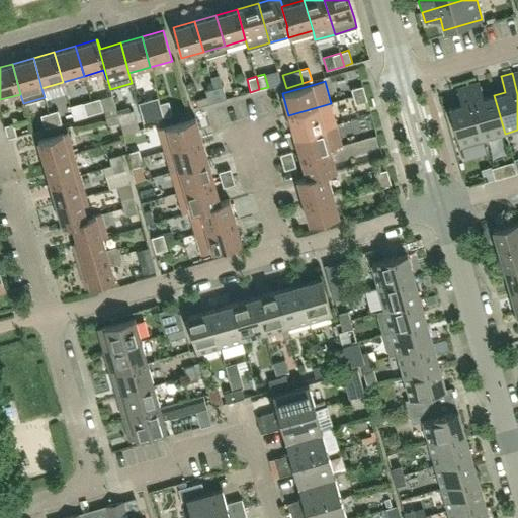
[(505,134),(494,95),(484,98),(479,83),(467,86),(483,140),(505,134)]
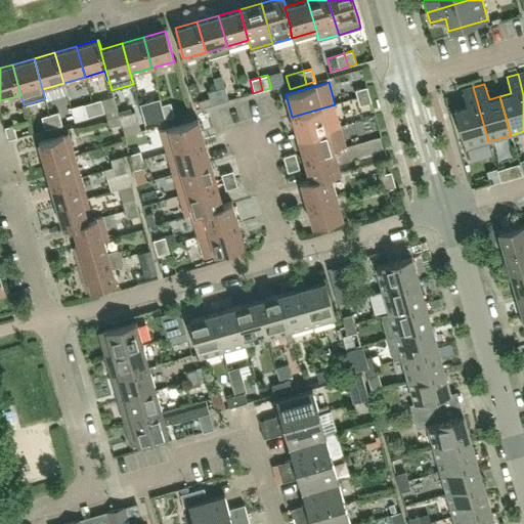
[(225,86),(216,89),(220,102),(228,100),(225,86)]
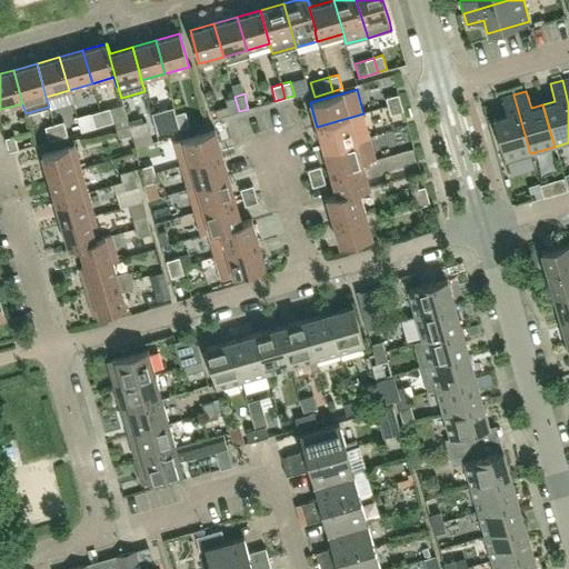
[(385,98),(387,106),(400,102),(398,95),(385,98)]
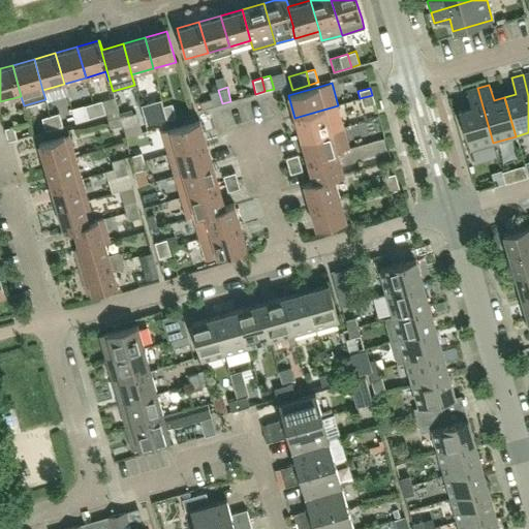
[(493,143),(477,88),(466,91),(471,106),(459,111),(470,150),(493,143)]
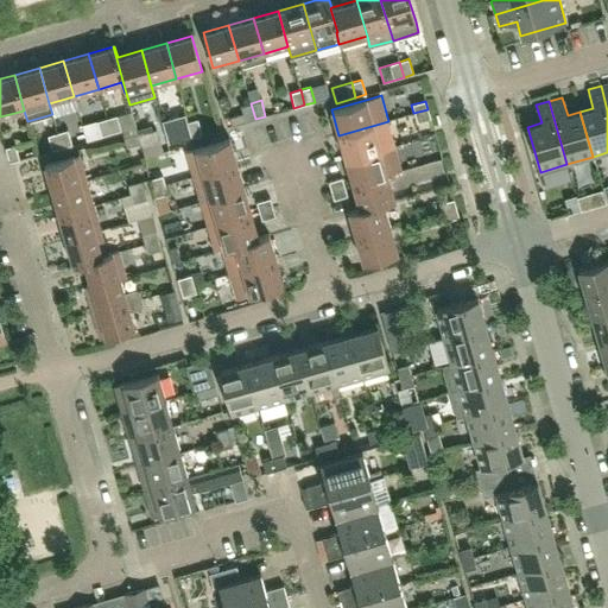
[(255,119),(251,103),(240,106),(242,113),(229,116),(232,126),(255,119)]
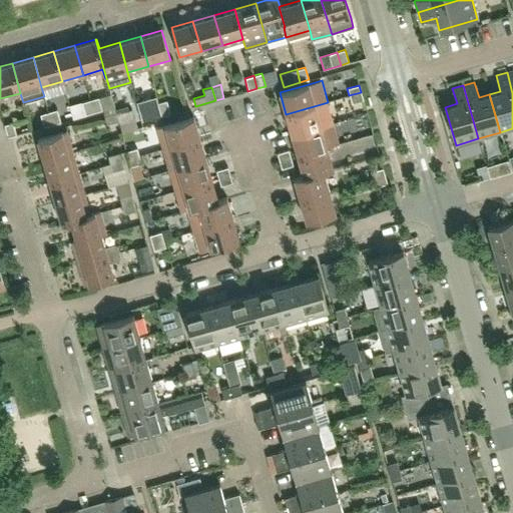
[(364,100),(361,92),(349,95),(351,103),(364,100)]
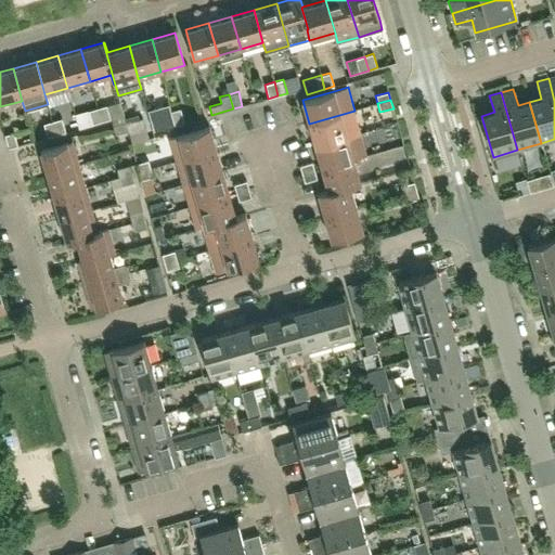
[(106,105),(98,108),(102,121),(111,119),(106,105)]
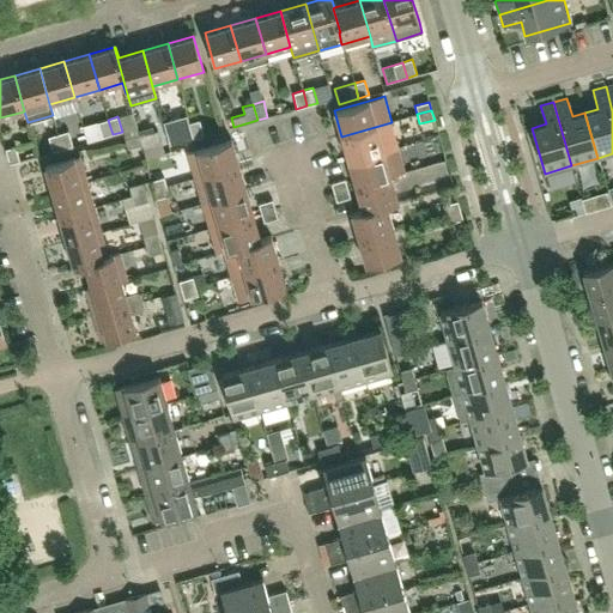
[(103,138),(113,134),(108,120),(98,122),(103,138)]
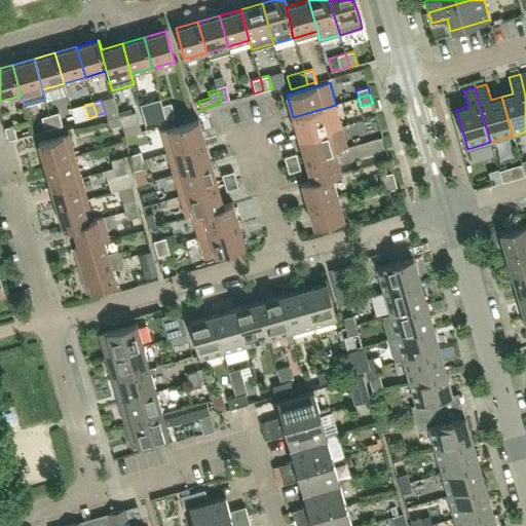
[(171,103),(162,105),(166,118),(175,116),(171,103)]
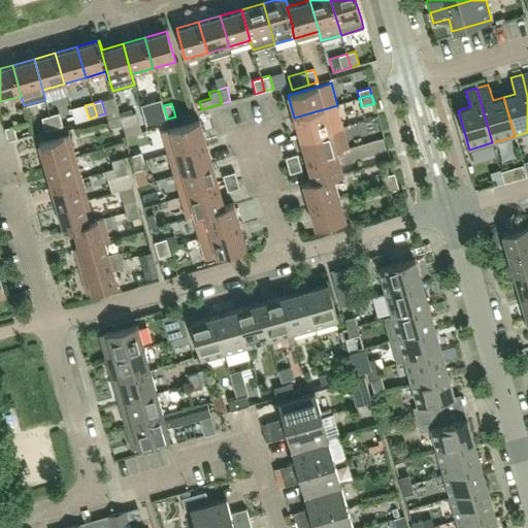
[(158,122),(167,119),(163,105),(154,108),(158,122)]
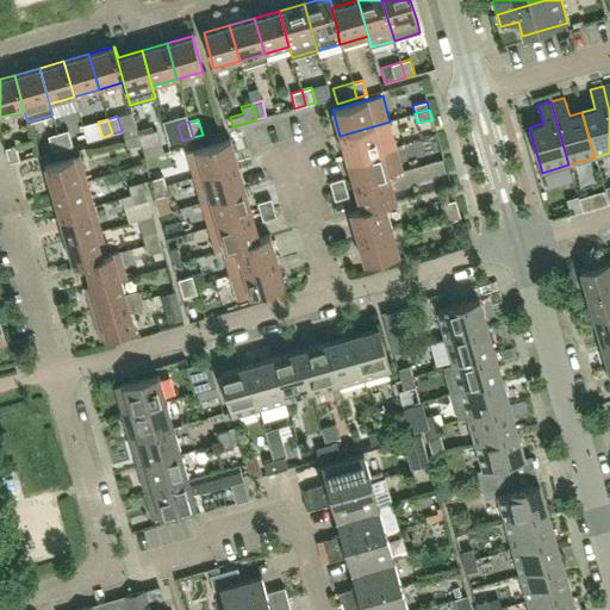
[(396,145),(390,122),(340,136),(347,160),(396,145)]
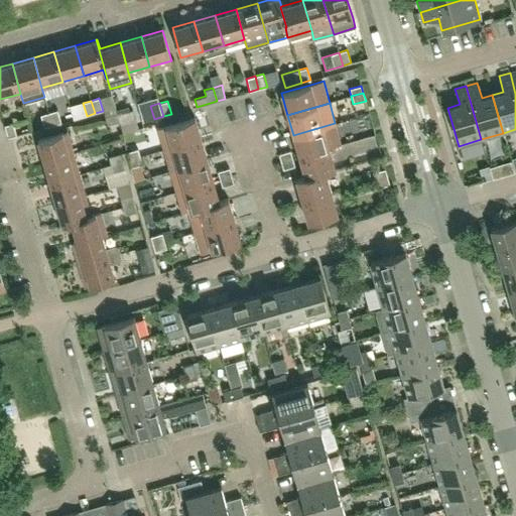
[(57,110),(49,113),(52,125),(60,123),(57,110)]
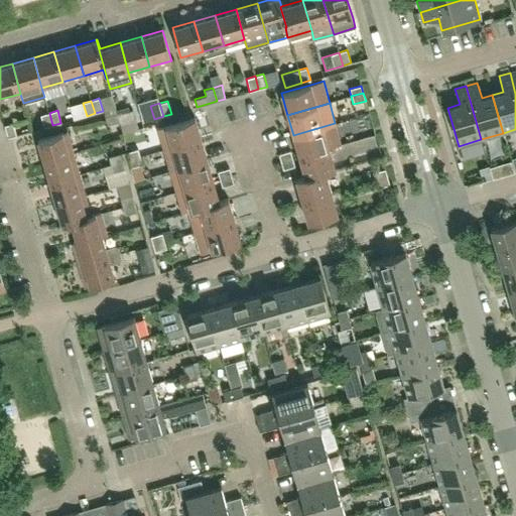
[(44,127),(52,125),(49,113),(41,115),(44,127)]
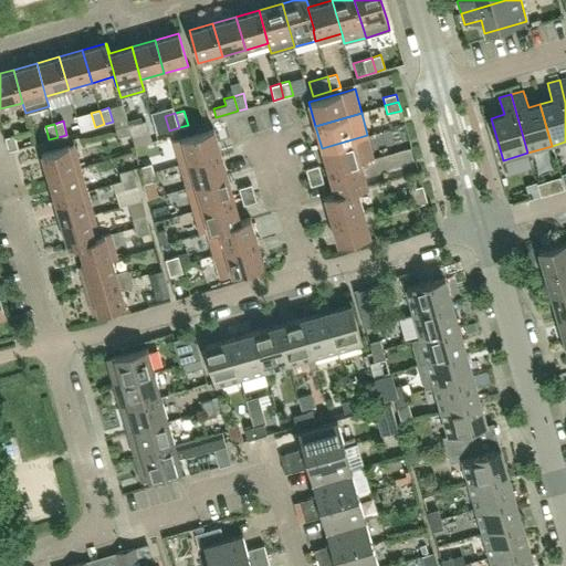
[(128,125),(115,128),(117,137),(132,134),(128,125)]
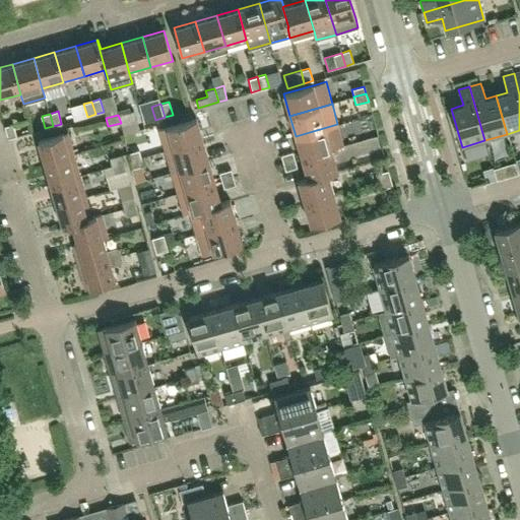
[(202,140),(196,119),(158,129),(165,151),(202,140)]
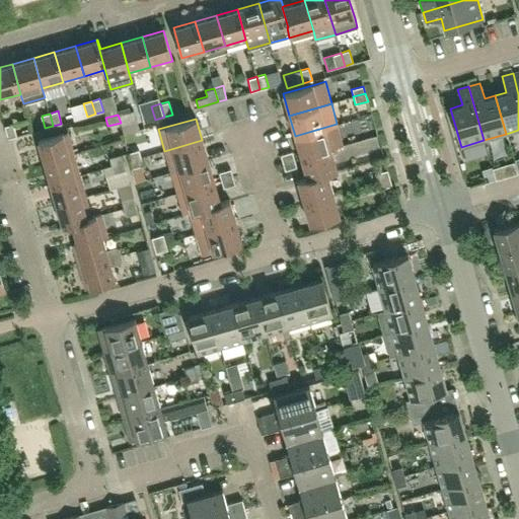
[(123,135),(133,132),(130,120),(120,123),(123,135)]
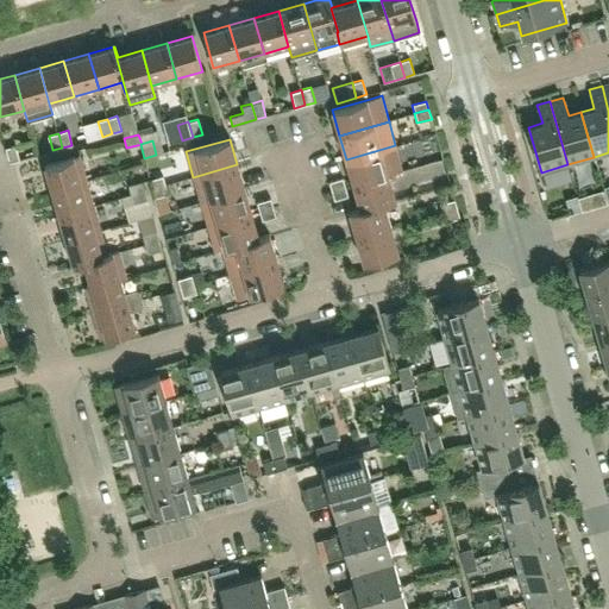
[(19,159),(16,145),(5,149),(10,163),(19,159)]
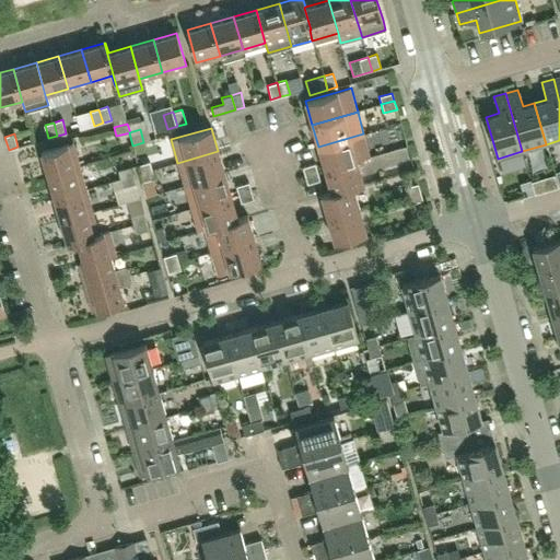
[(370,156),(363,133),(318,147),(325,170),(357,161),(370,156)]
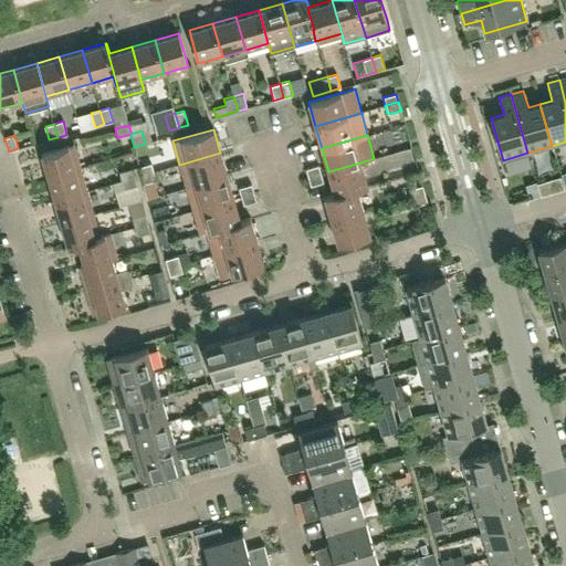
[(80,168),(73,144),(41,154),(48,177),(80,168)]
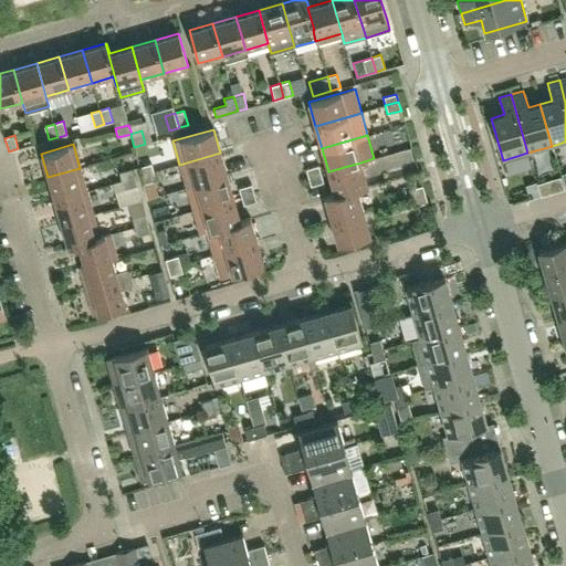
[(227,176),(220,153),(179,165),(186,188),(227,176)]
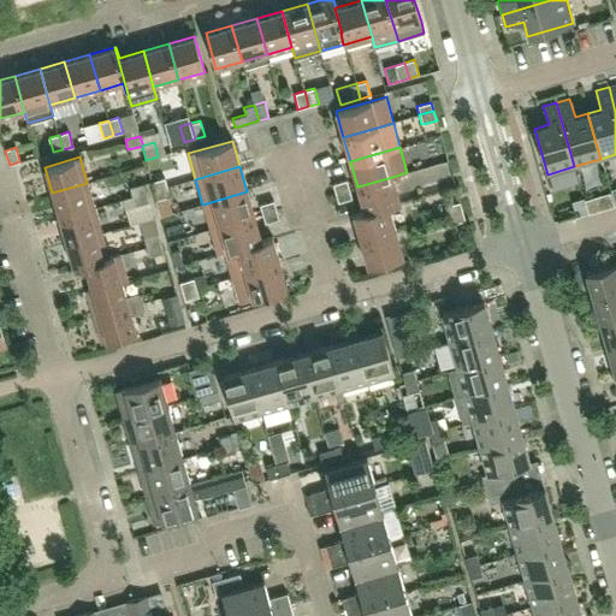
[(400,202),(392,177),(357,187),(365,211),(365,212),(389,205),(389,206),(400,202)]
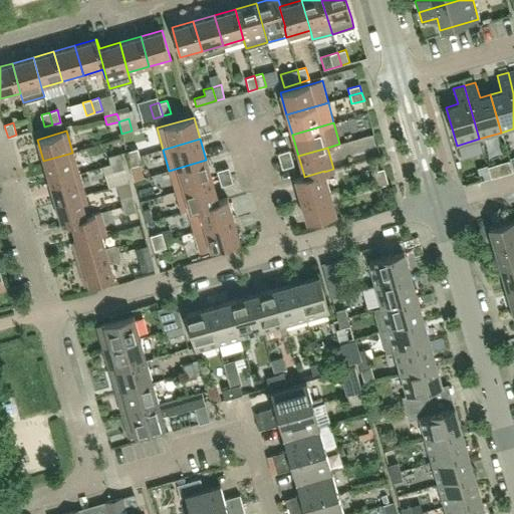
[(125,152),(127,160),(140,156),(138,149),(125,152)]
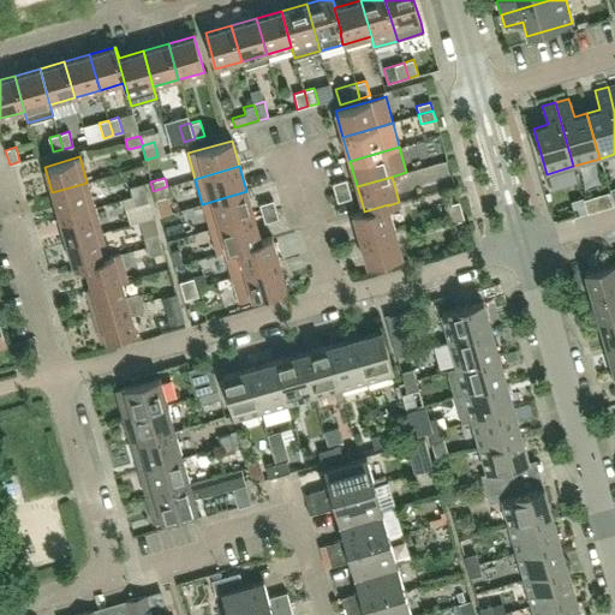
[(332,184),(334,193),(348,189),(346,179),(332,184)]
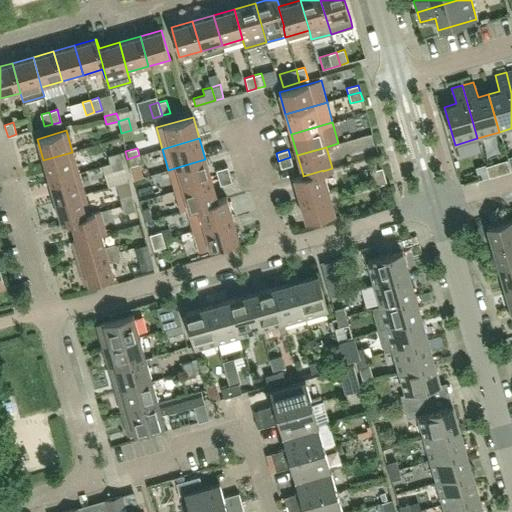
[(78,173),(72,152),(43,160),(49,181),(78,173)]
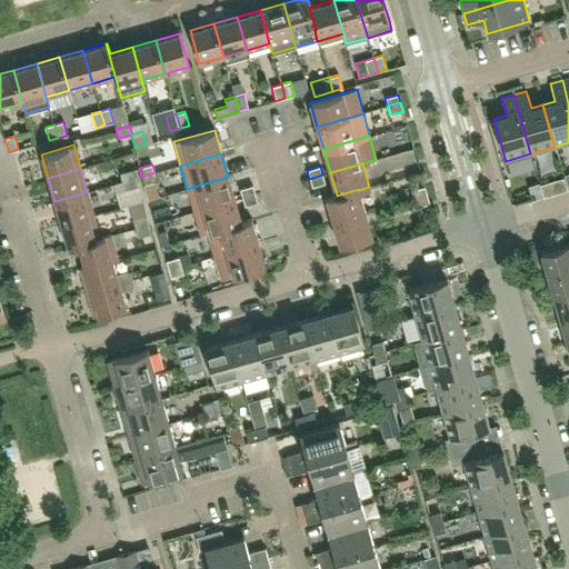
[(119,173),(122,182),(136,178),(133,169),(119,173)]
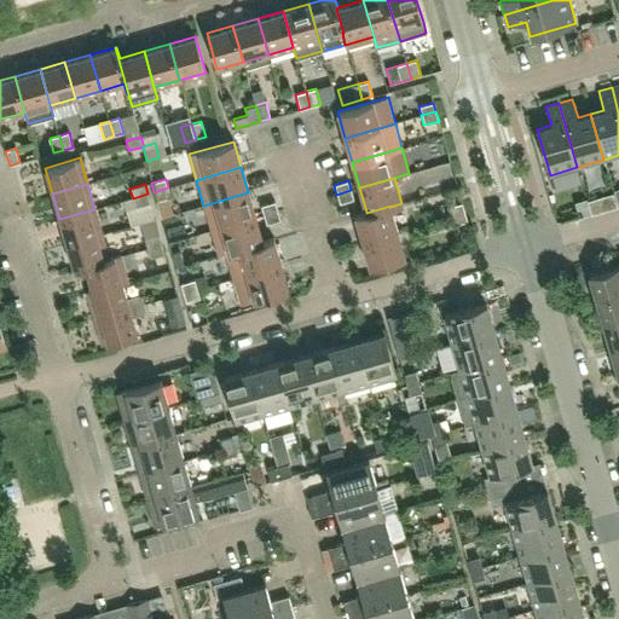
[(156,202),(171,197),(168,187),(154,192),(156,202)]
